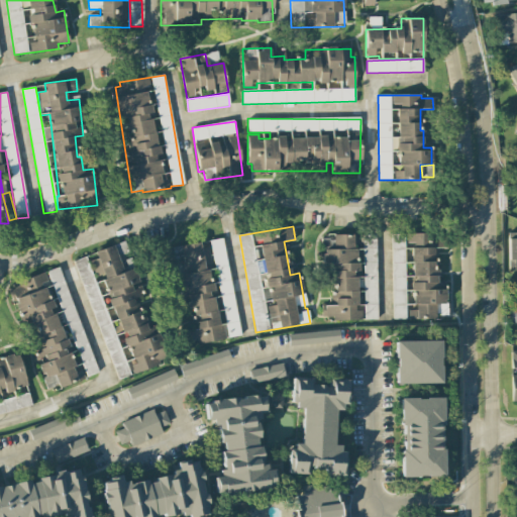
[(393,319),(406,319),(404,234),(392,234),(393,319)]
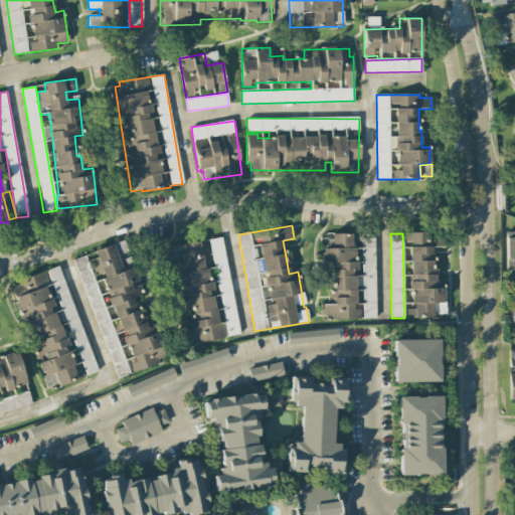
[(375,318),(374,235),(362,235),(362,245),(356,245),(356,234),(331,235),(331,237),(325,237),(326,305),(321,305),(321,315),(331,315),(331,319),(375,318)]
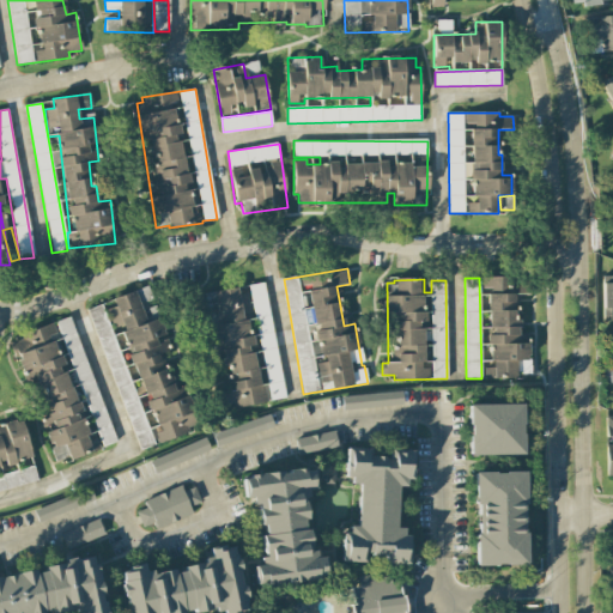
[(285,399),(265,283),(201,293),(204,311),(205,311),(214,368),(229,365),(234,389),(219,392),(222,410),(285,399)]
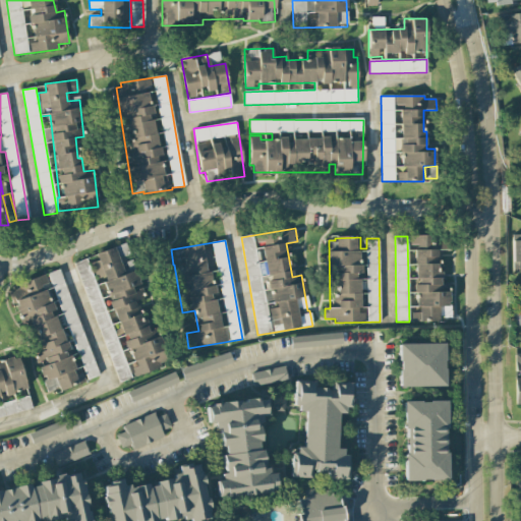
[(87,255),(94,281),(106,278),(133,377),(162,368),(160,362),(167,360),(160,334),(151,337),(146,320),(140,321),(135,300),(145,298),(137,272),(124,275),(119,257),(129,255),(126,244),(87,255)]
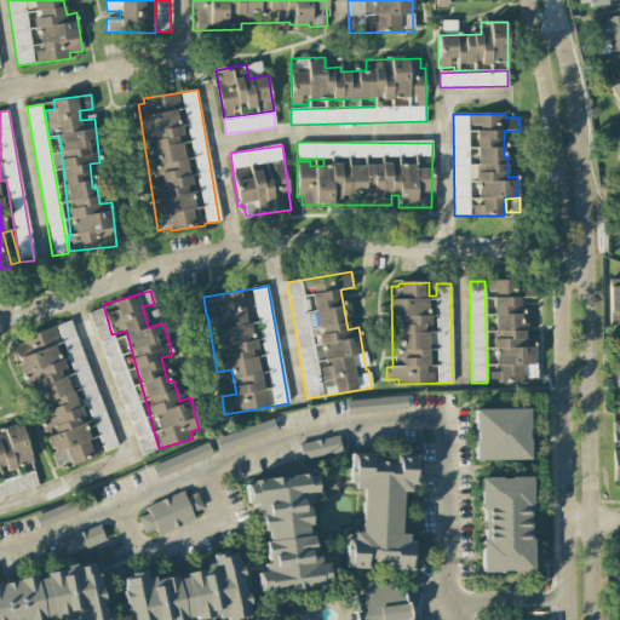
[(139,455),(154,451),(105,308),(91,313),(139,455)]
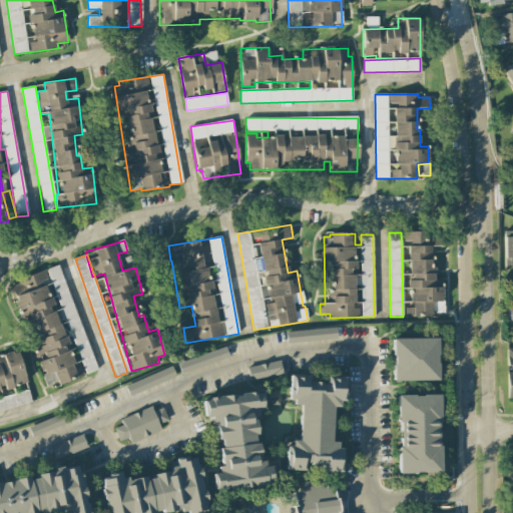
[(96,370),(59,265),(48,269),(85,374),(96,370)]
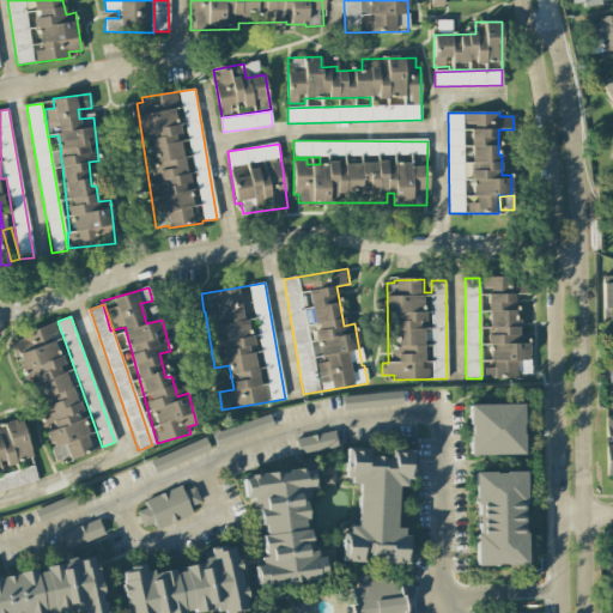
[(55,462),(101,449),(87,405),(78,408),(67,371),(71,371),(58,326),(11,339),(23,380),(36,376),(47,414),(42,417),(55,462)]
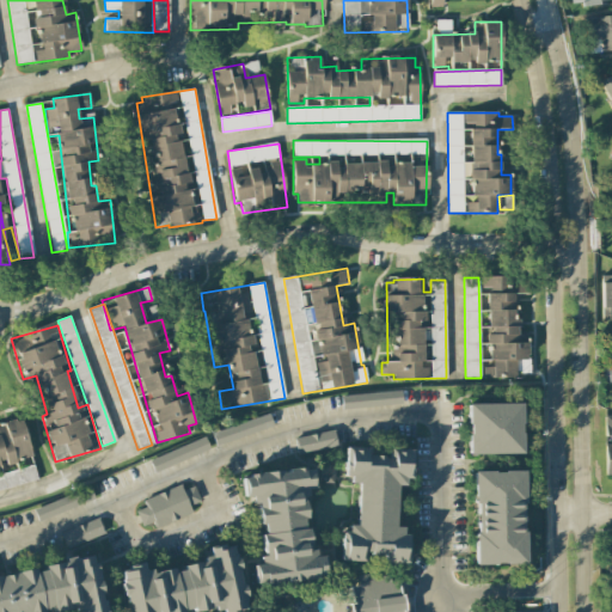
[(341,398),(343,411),(403,403),(401,390),(341,398)]
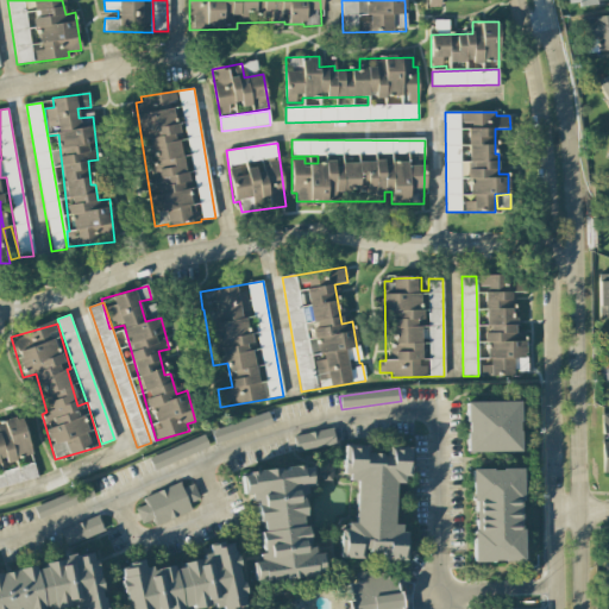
[(464,402),(465,452),(519,452),(518,402),(464,402)]
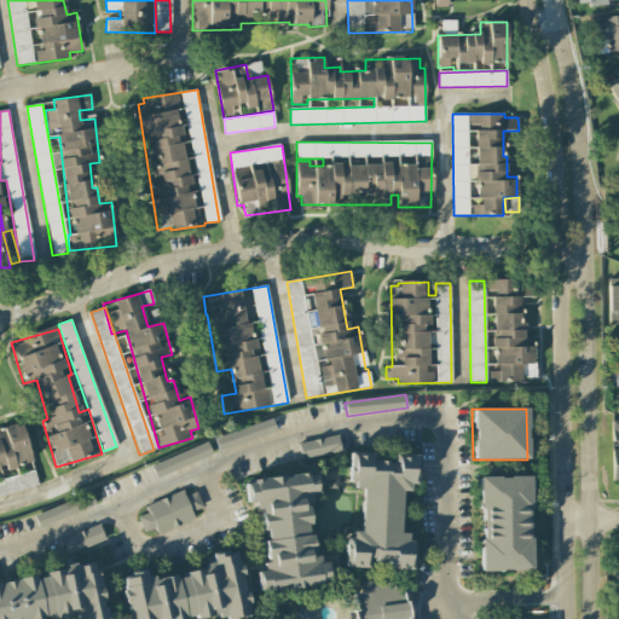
[(0,496),(38,487),(22,423),(0,428),(0,496)]
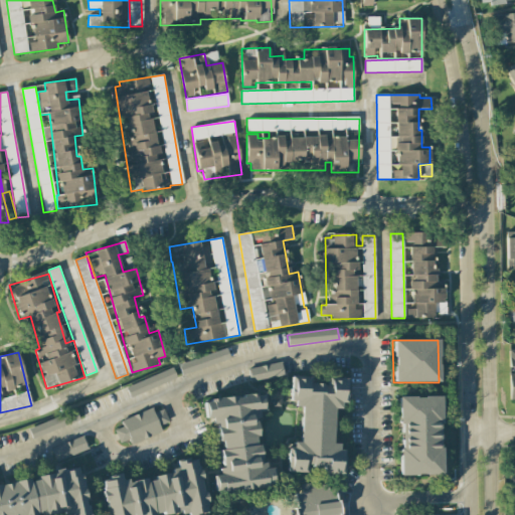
[(247,368),(250,381),(284,375),(282,363),(247,368)]
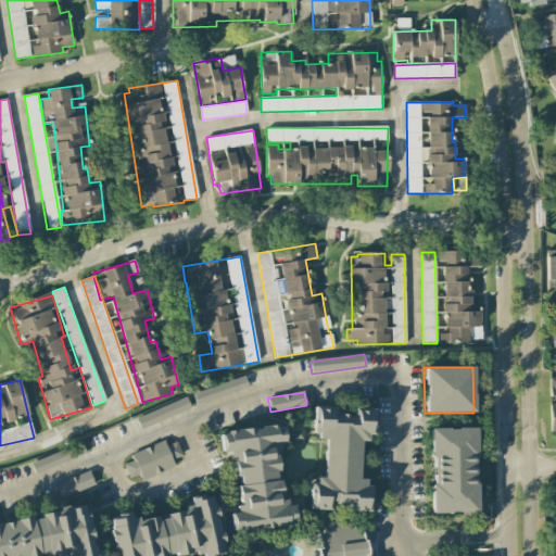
[(136,418),(141,429),(191,408),(187,397),(136,418)]
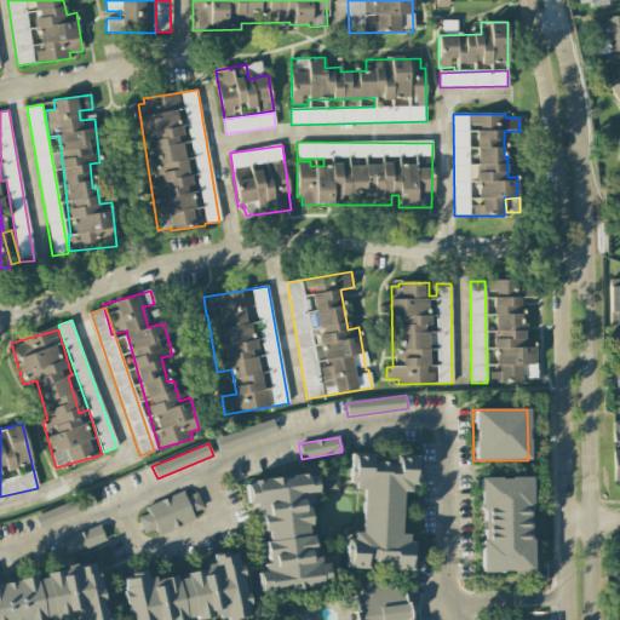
[(411,570),(412,534),(400,534),(401,492),(413,493),(414,455),(394,455),(394,463),(373,461),(373,455),(351,454),(349,489),(362,491),(360,533),(348,532),(345,568),(368,569),(368,562),(388,562),(386,569),(411,570)]
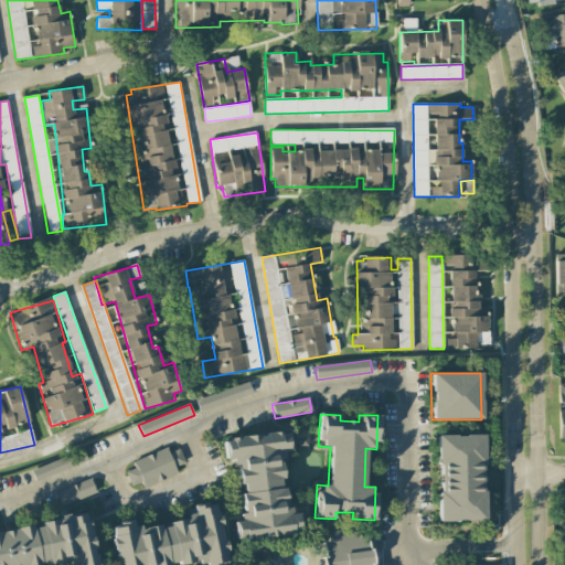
[(223,439),(224,459),(236,458),(243,507),(241,521),(234,522),(235,539),(244,541),(300,534),(298,513),(288,514),(286,489),(280,488),(288,441),(288,439),(289,434),(278,433),(223,439)]
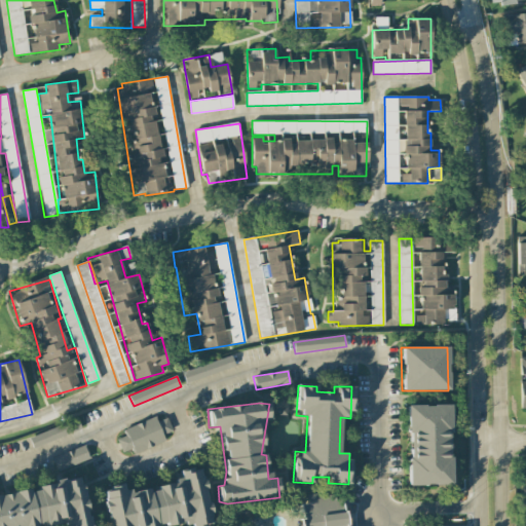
[(450,485),(449,405),(407,406),(408,486),(450,485)]
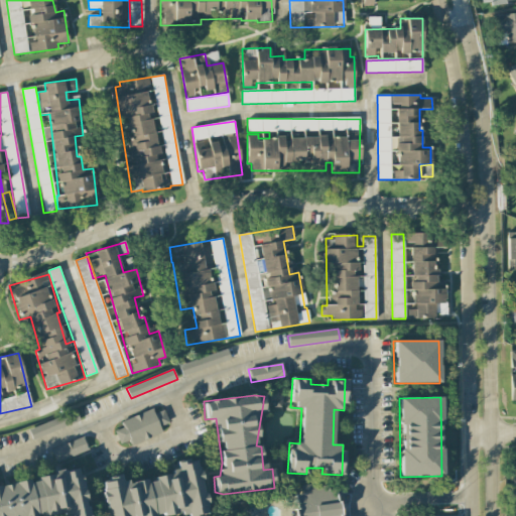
[(120,421),(122,427),(115,430),(120,443),(129,440),(130,445),(162,434),(159,426),(169,423),(164,409),(154,413),(153,409),(120,421)]
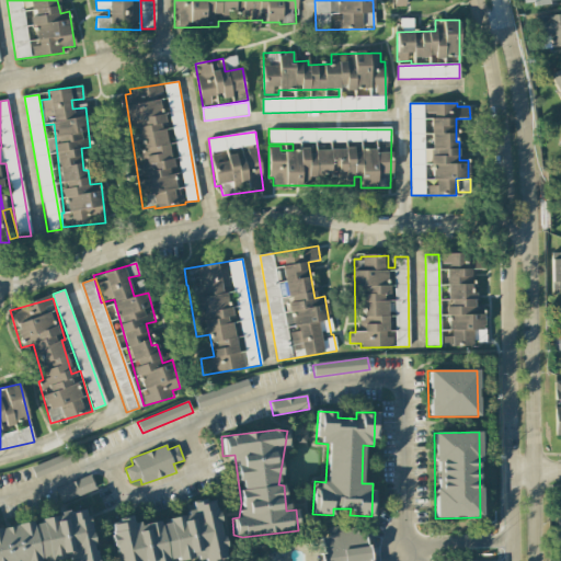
[(56,490),(61,502),(94,487),(90,474),(56,490)]
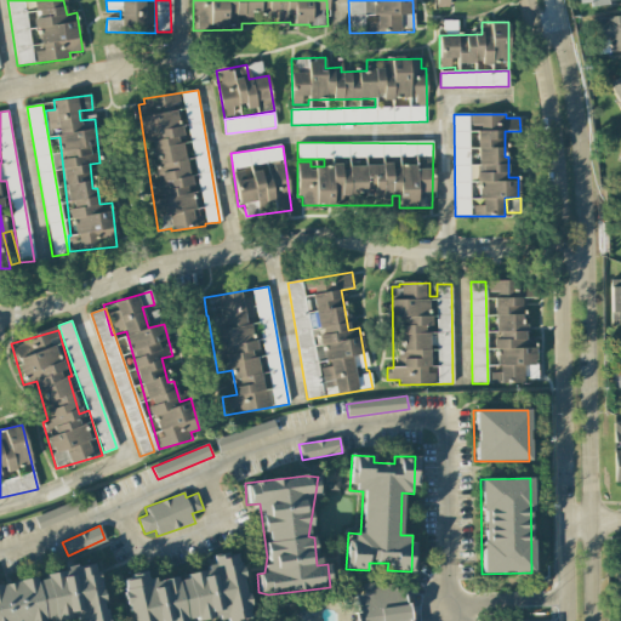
[(129,620),(203,620),(226,617),(226,620),(250,620),(239,552),(211,557),(214,568),(186,573),(186,576),(147,582),(144,574),(121,577),(129,620)]
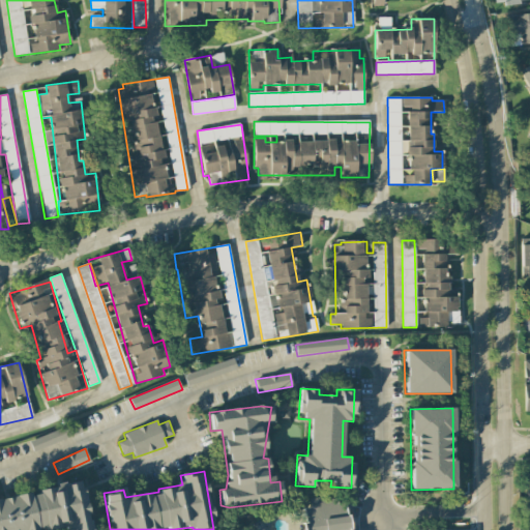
[(0,498),(0,529),(53,529),(65,528),(65,529),(90,529),(83,484),(0,498)]
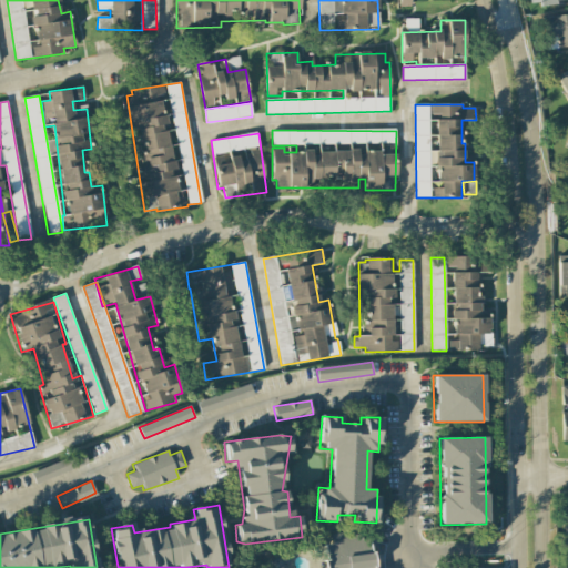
[(373,567),(371,533),(331,537),(331,544),(325,544),(326,567),(373,567)]
